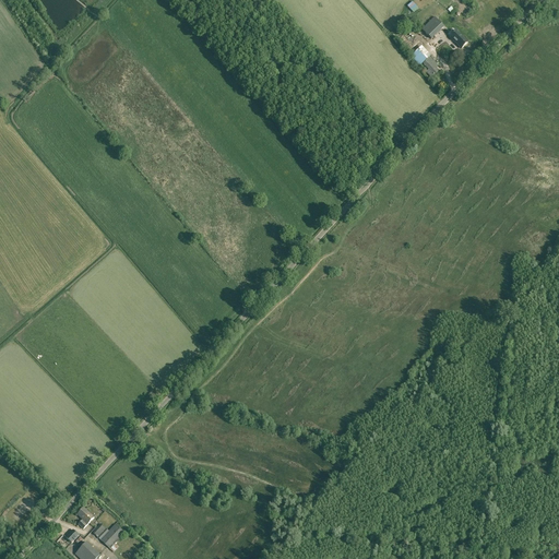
[(444,27),(435,18),(423,30),(432,39),(444,27)]
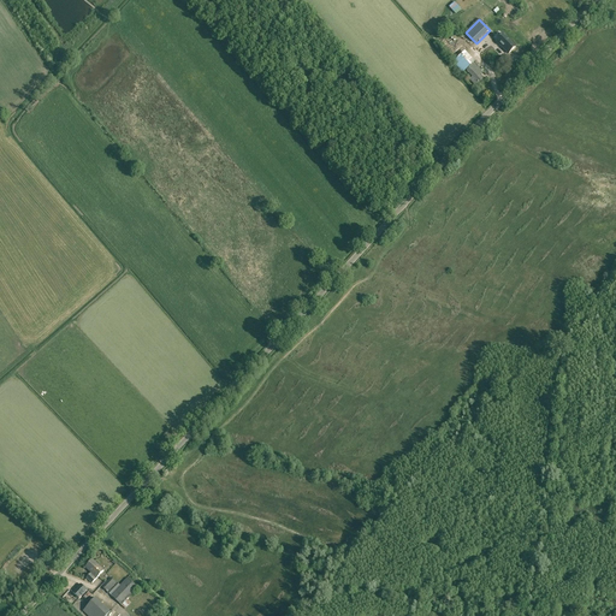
[(496,41),(508,54),(515,47),(503,34),(496,41)]
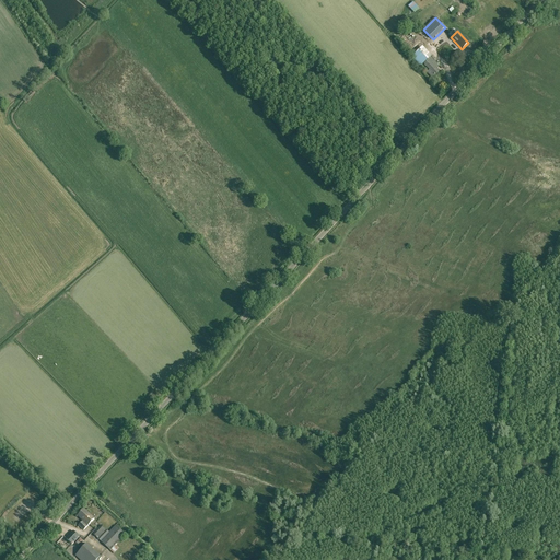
[(423,63),(427,67),(434,76),(439,72),(435,69),(439,66),(431,57),(423,63)]
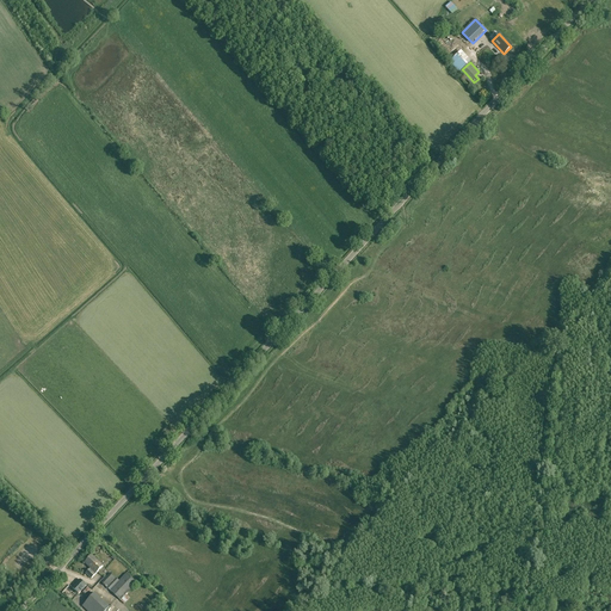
[(85,563),(90,568),(85,573),(91,579),(96,574),(103,566),(92,555),(85,563)]
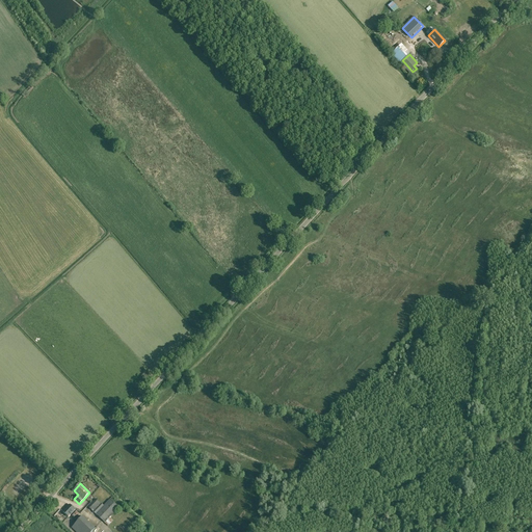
[(88,507),(94,512),(101,504),(97,499),(88,507)]
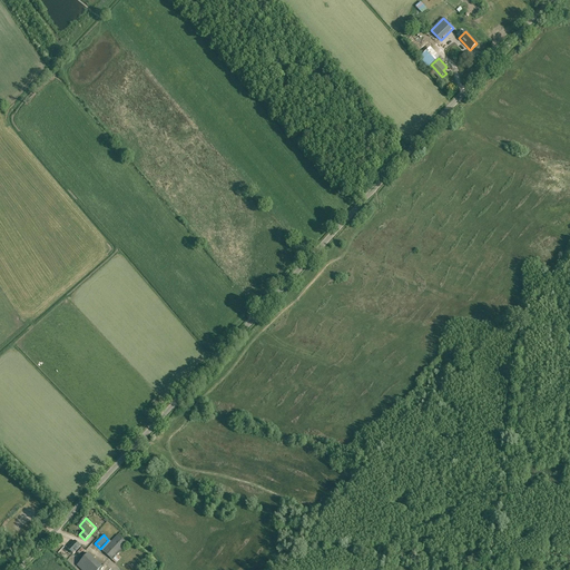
[(117,534),(110,542),(108,540),(100,549),(112,560),(128,544),(117,534)]
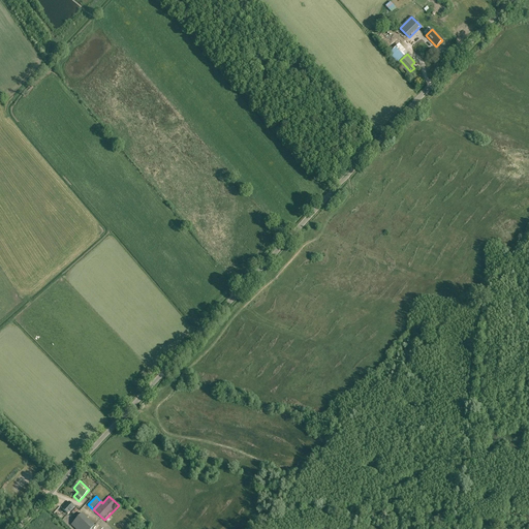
[(69,501),(62,509),(68,515),(74,507),(69,501)]
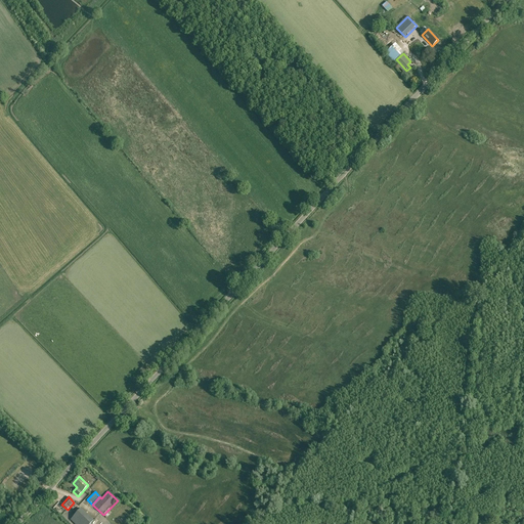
[(73,523),(89,523),(94,520),(81,508),(70,521),(73,523)]
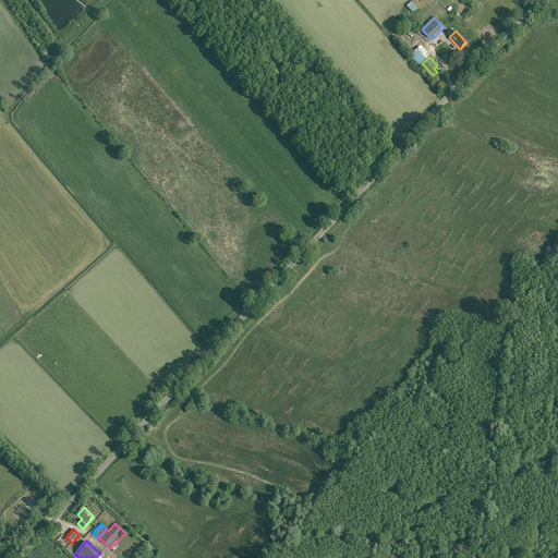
[(128,552),(135,557),(136,557),(141,555),(133,546),(128,552)]
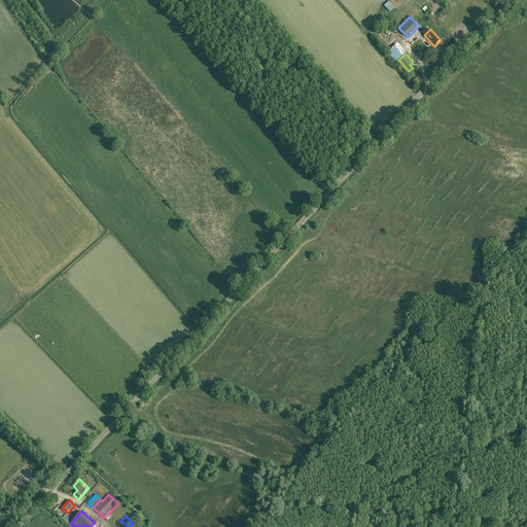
[(112,522),(117,526),(123,526),(125,526),(117,517),(112,522)]
